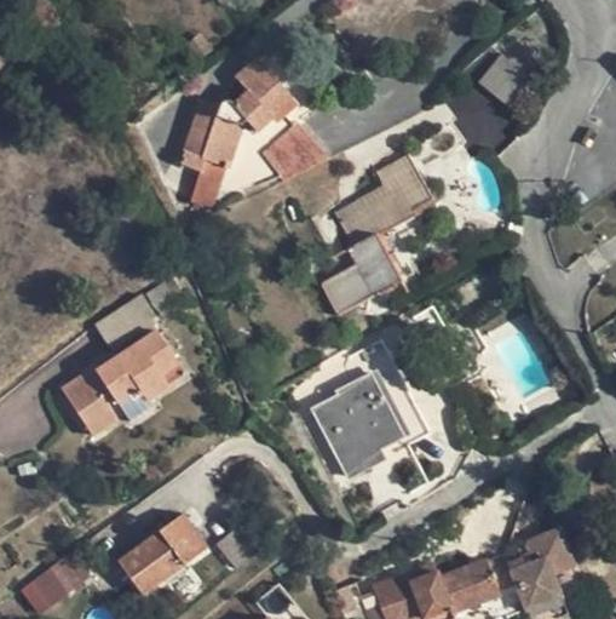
[(200,36),(185,47),(196,63),(211,52),(200,36)]
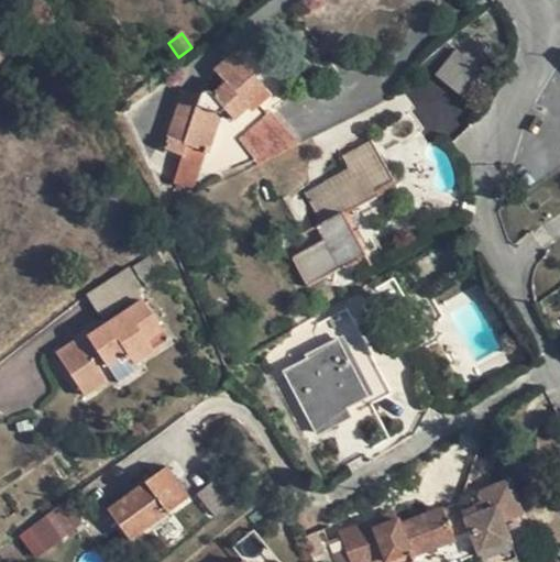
[(456,50),(437,73),(465,95),(483,70),(456,50)]
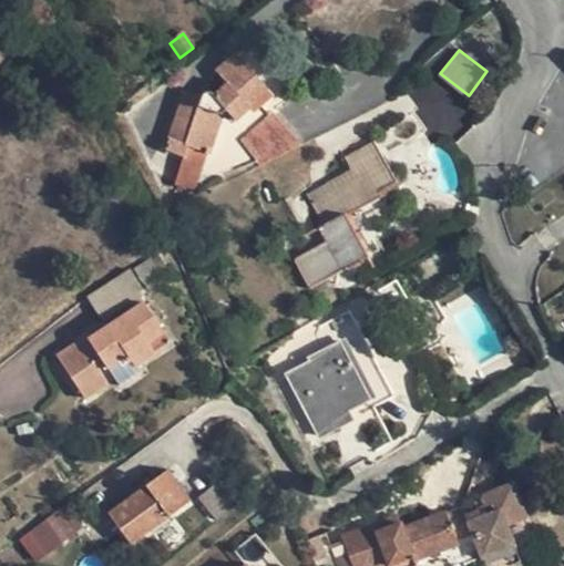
[(186,147),(202,152),(205,153),(218,115),(225,110),(233,120),(236,117),(246,131),(236,140),(255,163),(295,145),(269,113),(266,115),(259,106),(272,96),(236,53),(215,71),(226,84),(214,94),(206,92),(203,92),(197,98),(182,93),(164,147),(183,155),(184,155),(186,147)]
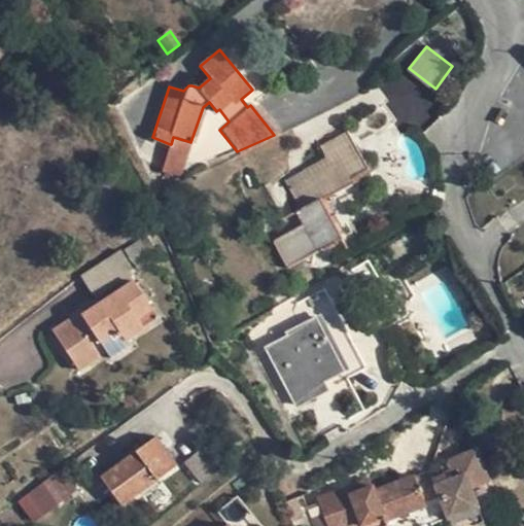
[(286,267),(315,251),(340,238),(319,199),(368,171),(348,135),(321,150),(325,159),(284,181),(299,208),(293,212),(300,225),(271,241),(286,267)]
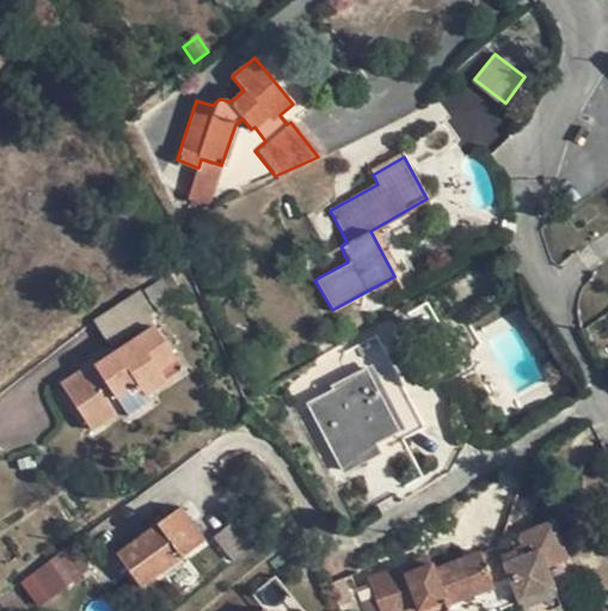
[(206,200),(217,164),(201,159),(198,167),(197,167),(188,194),(206,200)]
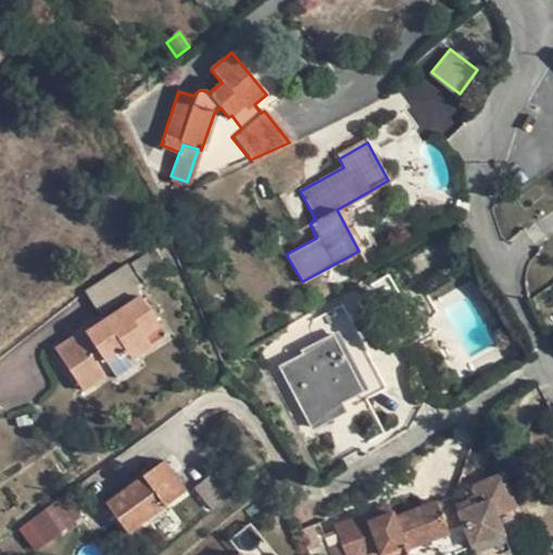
[(146,252),(129,263),(142,284),(154,277),(154,273),(156,270),(146,252)]
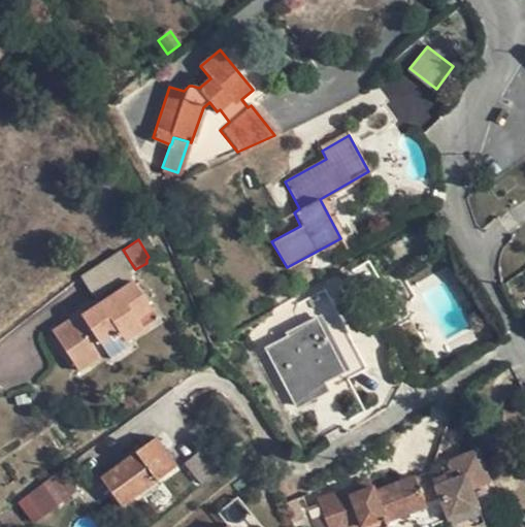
[(119,250),(81,274),(95,297),(133,272),(119,250)]
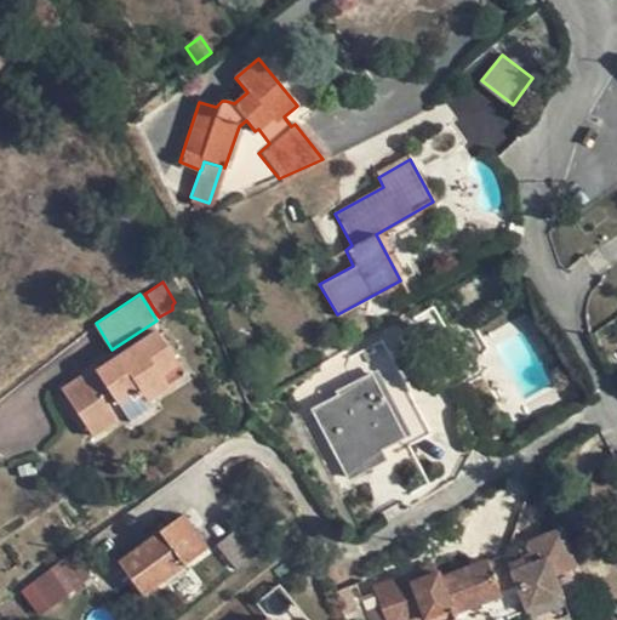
[(428,302),(389,323),(409,359),(447,337),(428,302)]
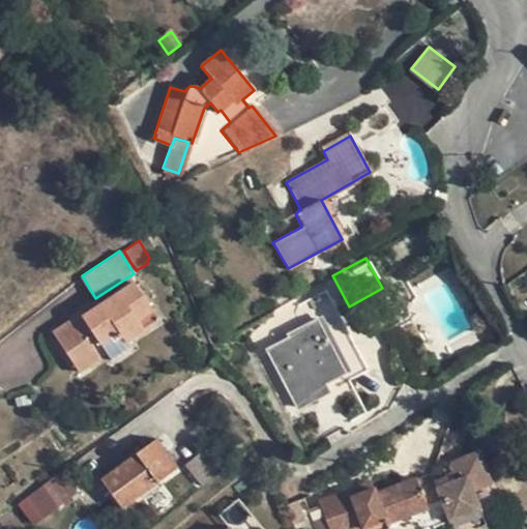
[(79,316),(53,333),(66,353),(77,347),(88,363),(105,353),(110,359),(129,346),(126,340),(144,328),(138,320),(152,310),(134,282),(81,318),(79,316)]
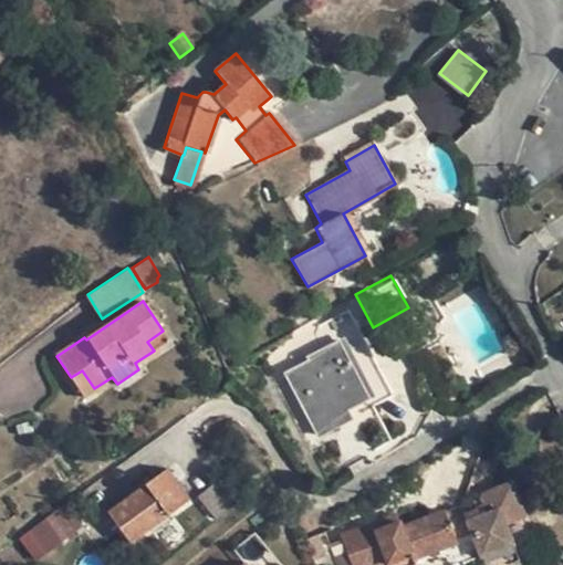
[(346,309),(300,334),(311,358),(283,373),(316,435),(352,416),(371,450),(389,440),(371,405),(389,395),(346,309)]
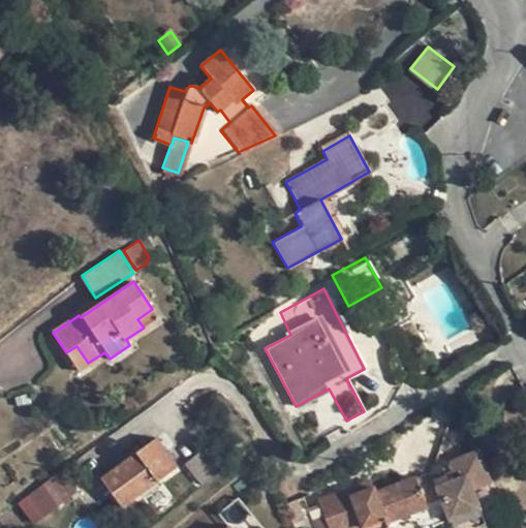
[(144,328),(158,317),(152,309),(137,319),(144,328)]
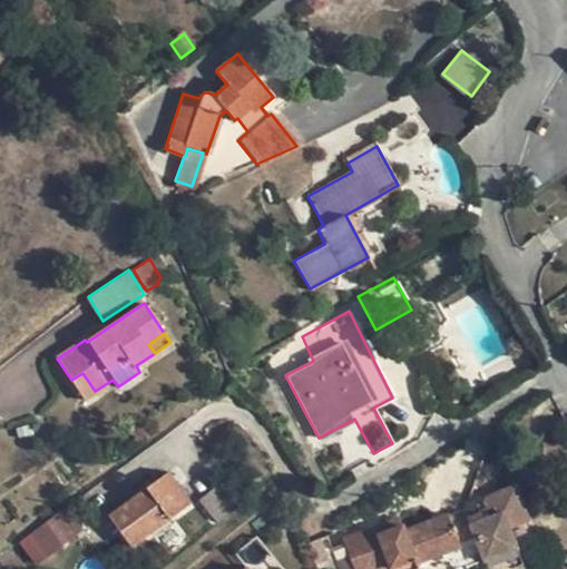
[(84,399),(95,391),(82,373),(71,380),(84,399)]
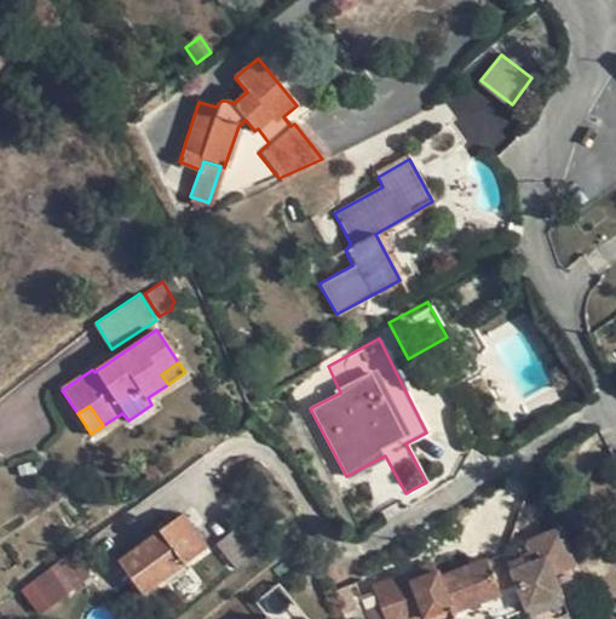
[(504,410),(494,416),(500,425),(510,419),(504,410)]
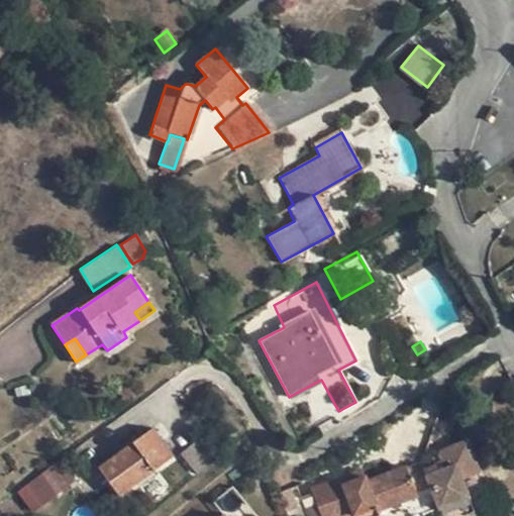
[(150,427),(97,467),(117,494),(171,455),(150,427)]
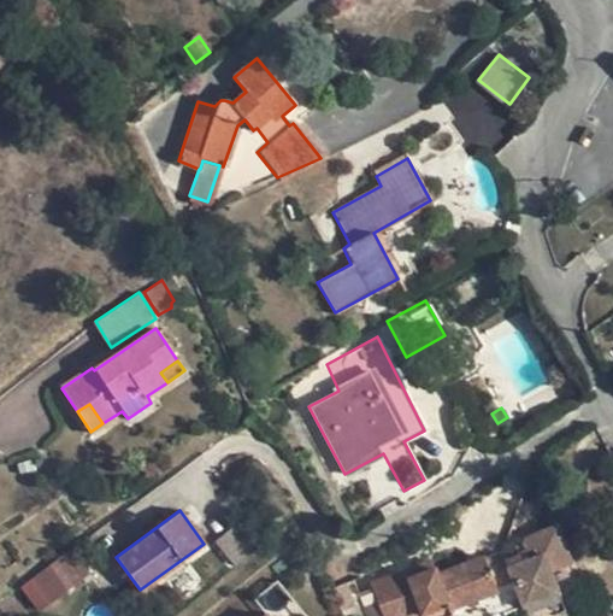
[(214,541),(234,565),(258,545),(240,522),(214,541)]
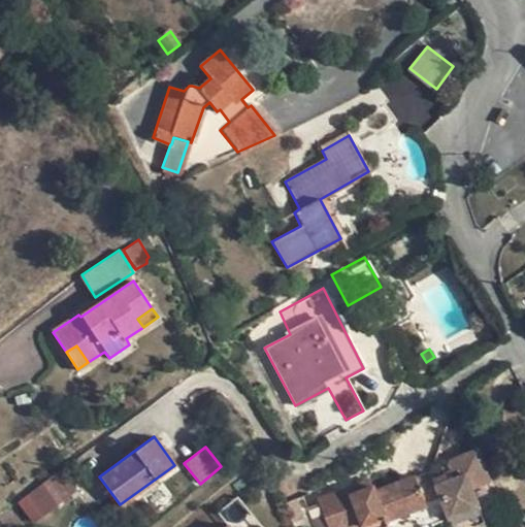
[(489,485),(477,452),(452,461),(450,462),(449,464),(449,467),(449,469),(451,475),(444,478),(432,482),(441,506),(448,522),(479,511),(471,492),(489,485)]
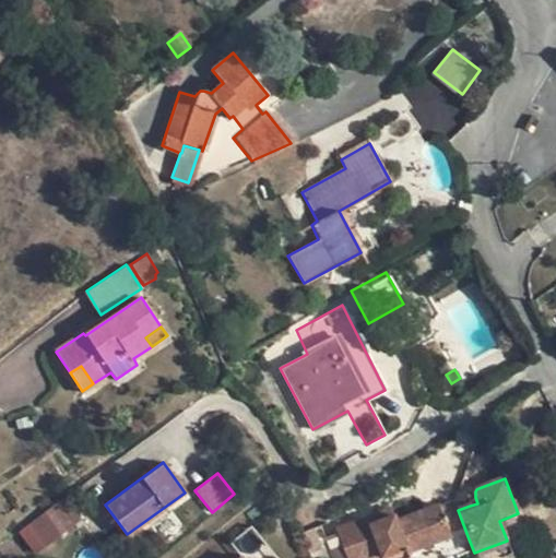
[(64,496),(44,510),(60,533),(80,518),(64,496)]
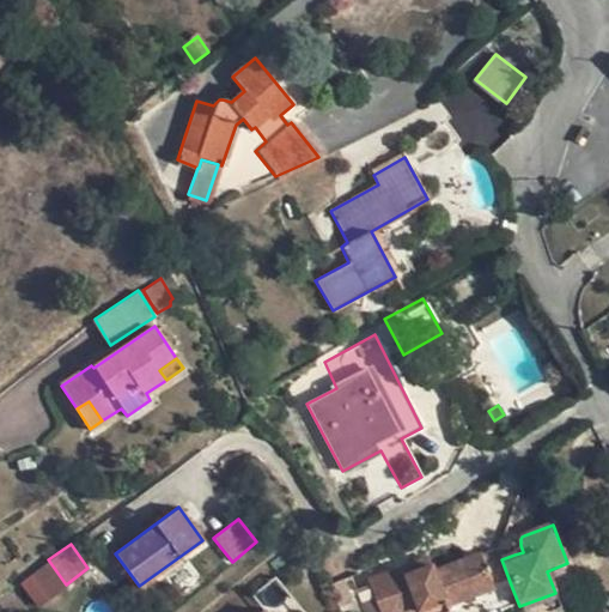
[(406,567),(367,580),(379,611),(419,611),(421,611),(445,603),(449,611),(495,594),(483,562),(481,555),(436,570),(433,565),(408,575),(406,567)]
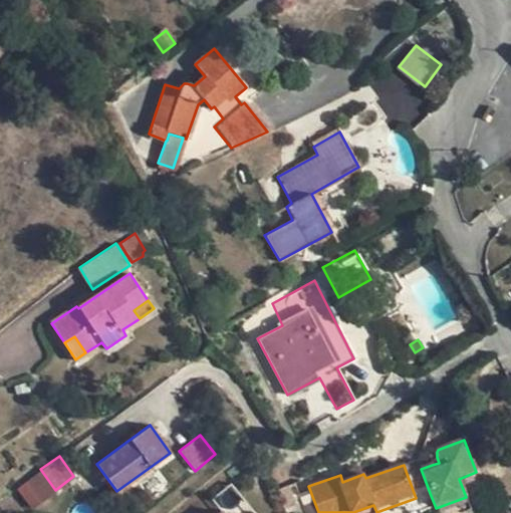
[(420,466),(406,471),(416,498),(430,493),(421,469),(420,466)]
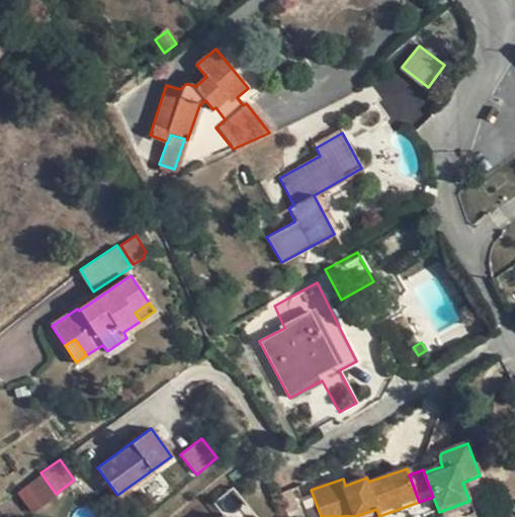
[(364,470),(343,479),(345,486),(366,478),(364,470)]
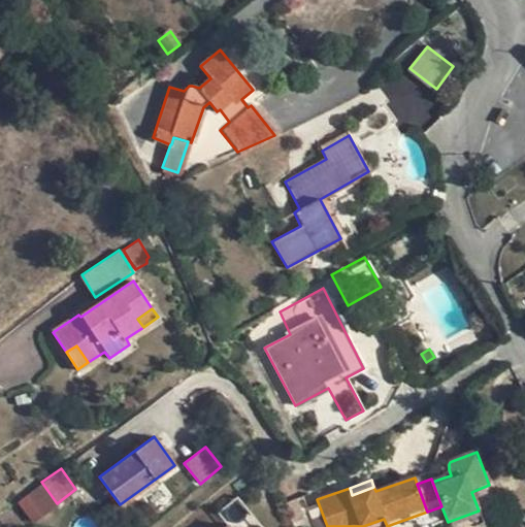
[(41,482),(26,494),(41,515),(57,503),(41,482)]
